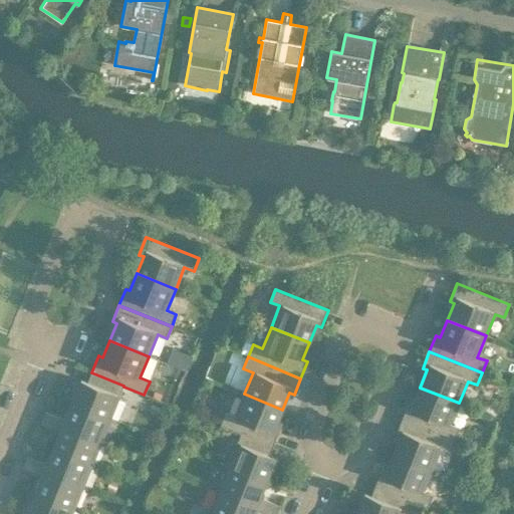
[(81,379),(71,403),(110,419),(123,387),(123,386),(91,372),(87,382),(81,379)]
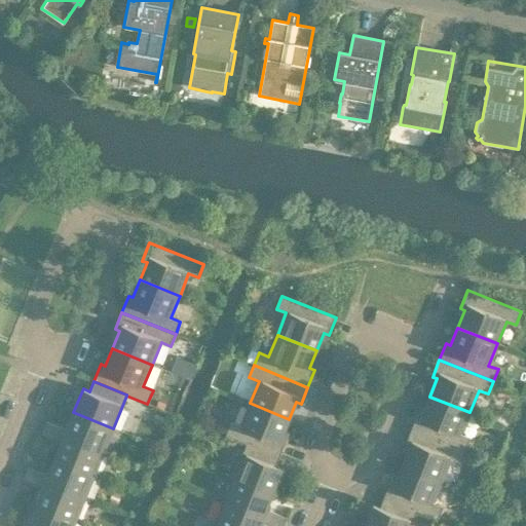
[(470,412),(429,397),(423,413),(418,412),(412,428),(465,450),(471,438),(461,434),(470,412)]
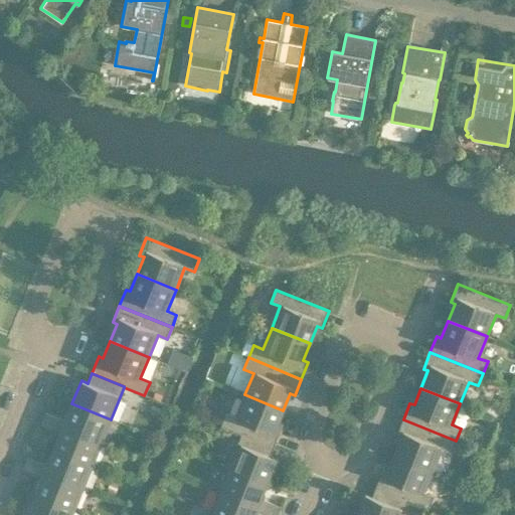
[(283,410),(244,394),(235,416),(226,412),(221,425),(241,435),(242,433),(274,446),(281,430),(277,427),(283,410)]
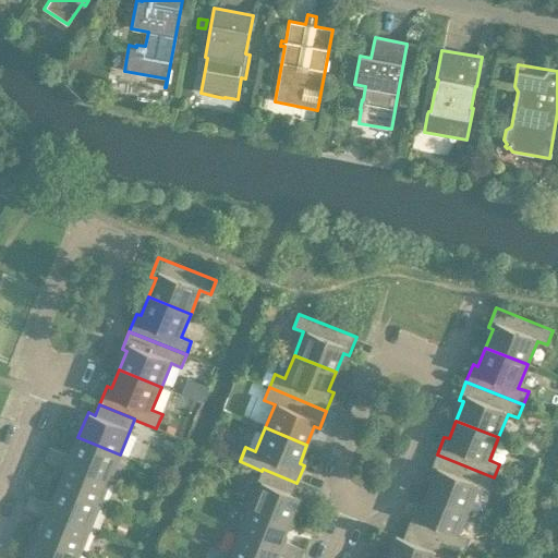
[(120,455),(77,437),(71,456),(60,451),(56,463),(65,468),(68,462),(110,478),(120,455)]
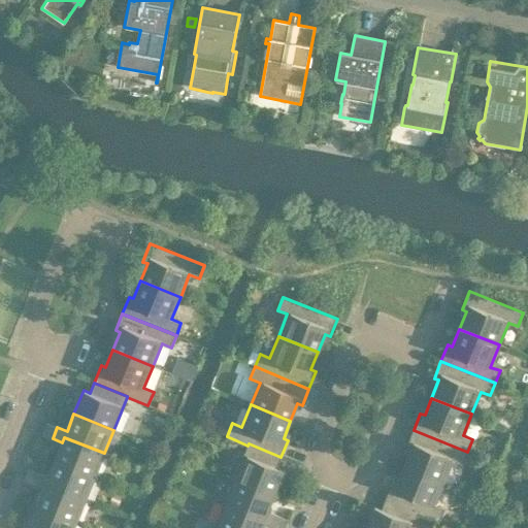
[(42,434),(53,438),(57,427),(46,423),(42,434)]
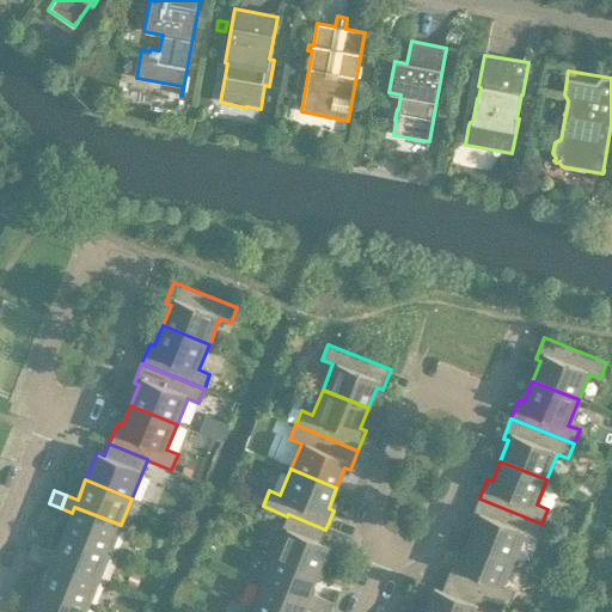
[(542,524),(479,499),(471,519),(476,520),(469,540),(514,560),(525,533),(536,538),(542,524)]
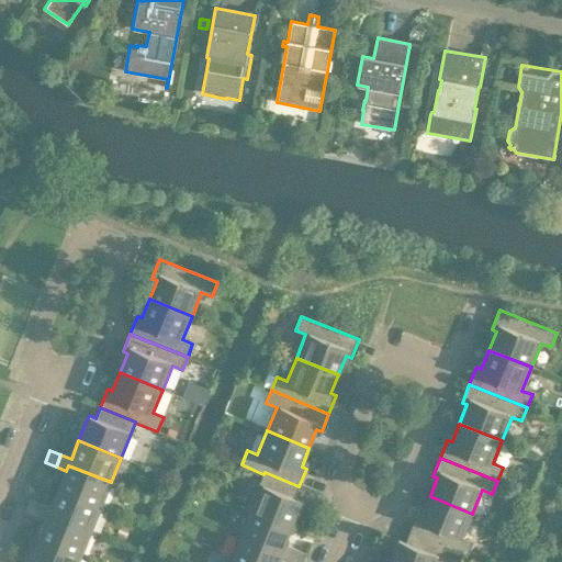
[(68,465),(66,471),(58,490),(101,507),(111,482),(68,465)]
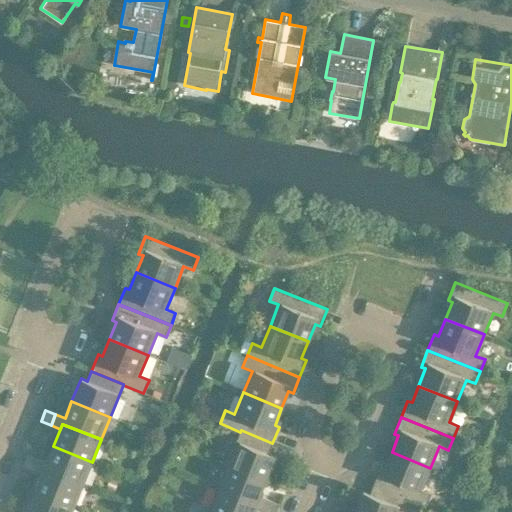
[(241,430),(240,432),(227,464),(266,479),(275,456),(268,453),(272,443),(241,430)]
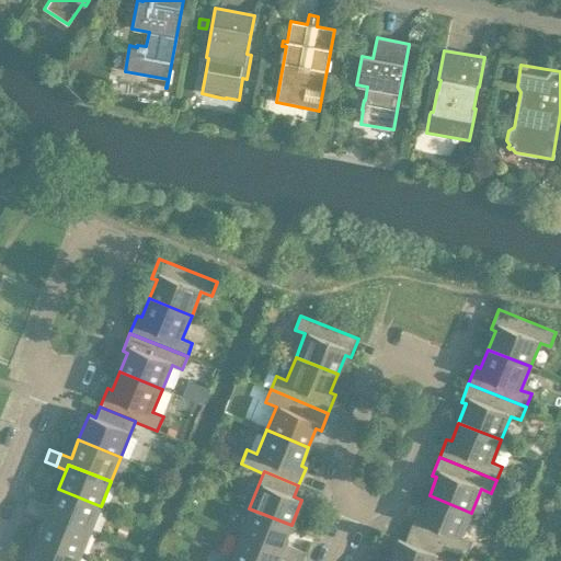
[(101,506),(58,489),(52,507),(41,503),(36,515),(46,519),(49,513),(91,530),(101,506)]
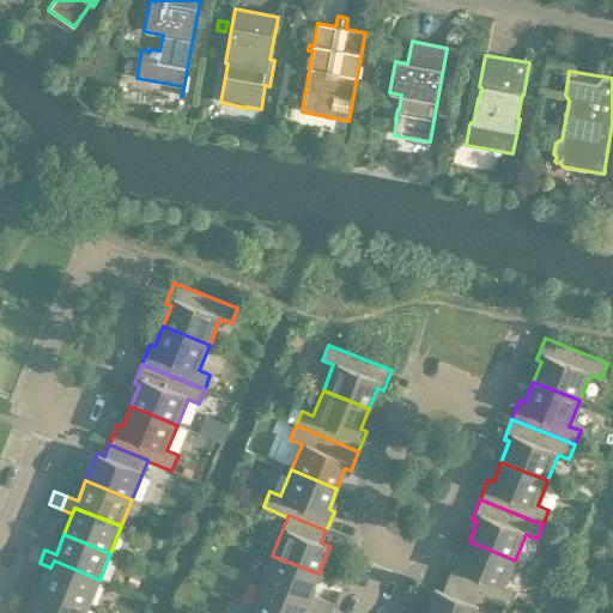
[(455,560),(448,580),(486,595),(485,596),(510,606),(516,590),(505,586),(515,560),(469,541),(461,562),(455,560)]
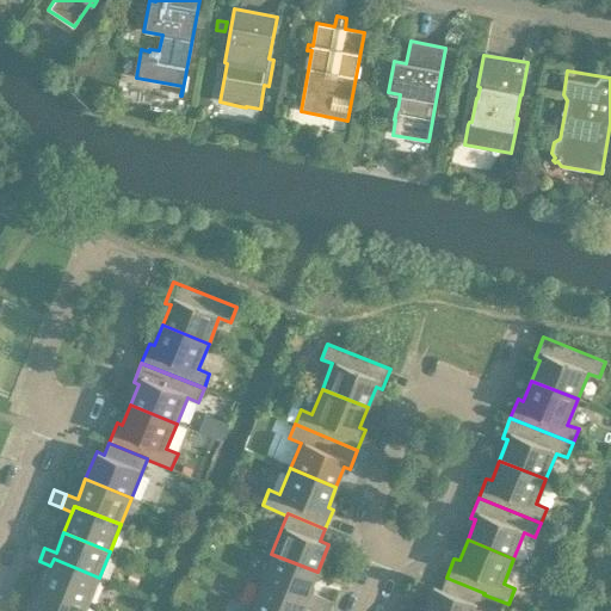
[(28,556),(39,561),(44,548),(32,543),(28,556)]
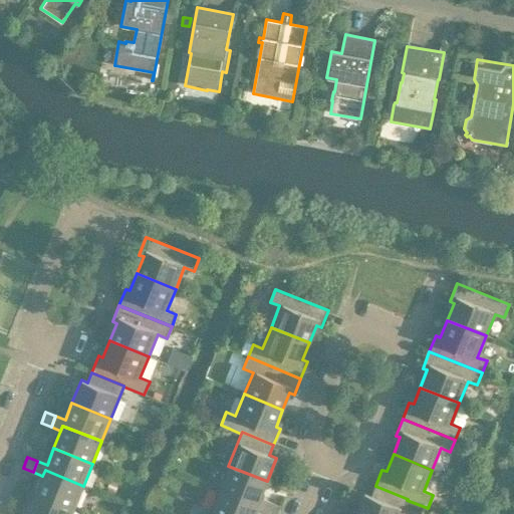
[(267,481),(228,466),(219,488),(258,504),(260,498),(267,481)]
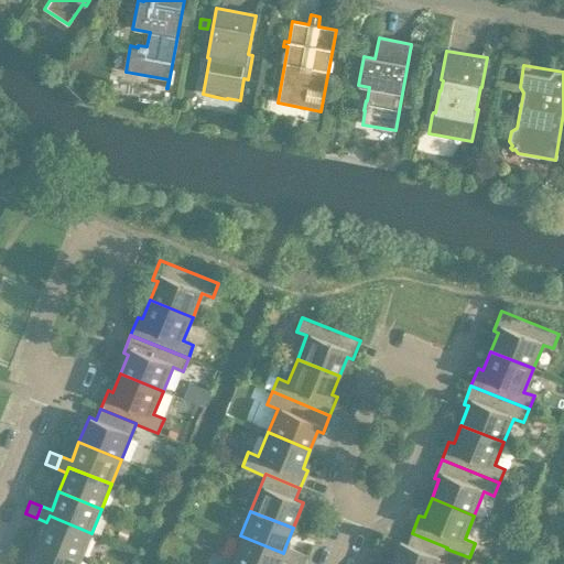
[(50,516),(46,522),(40,541),(82,557),(91,533),(50,516)]
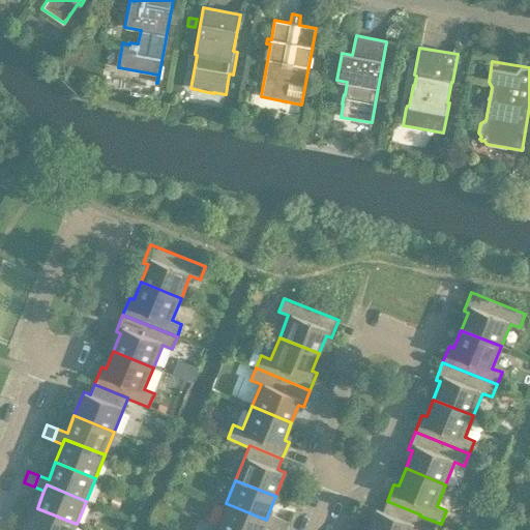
[(376,508),(366,529),(413,529),(419,516),(420,514),(387,501),(383,511),(376,508)]
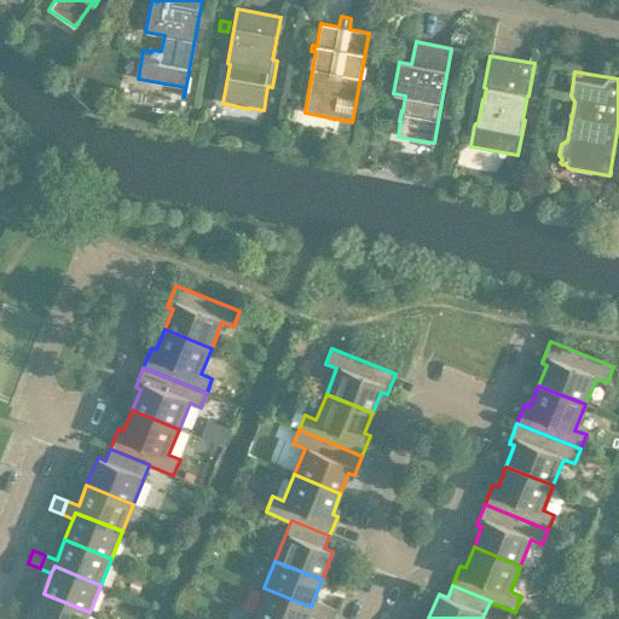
[(311,607),(264,588),(253,614),(264,618),(305,618),(308,613),(319,618),(324,605),(313,600),(311,607)]
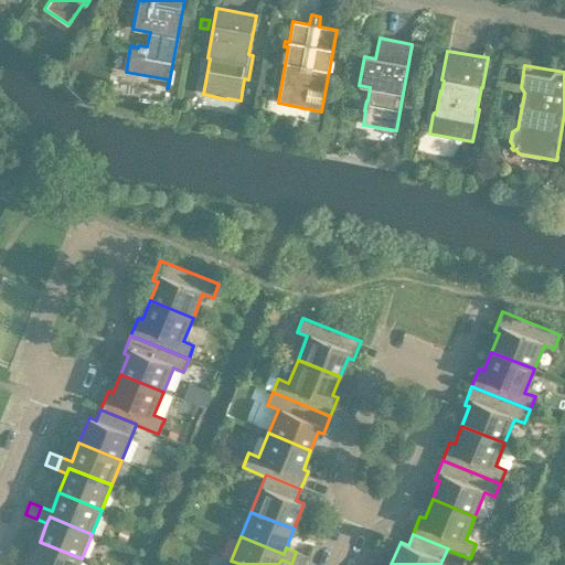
[(78,564),(82,558),(40,542),(30,564),(78,564)]
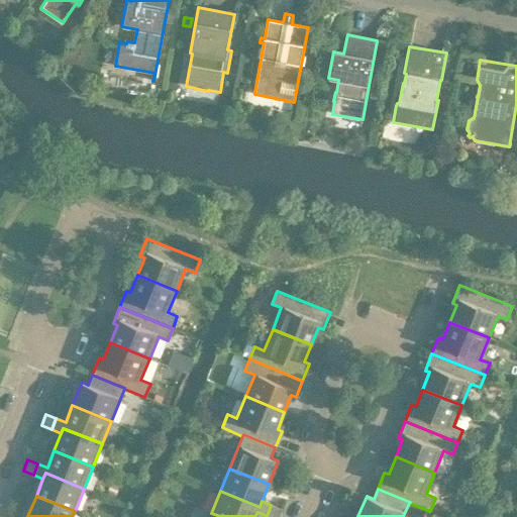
[(278,516),(281,509),(271,505),(267,516),(269,516),(278,516)]
